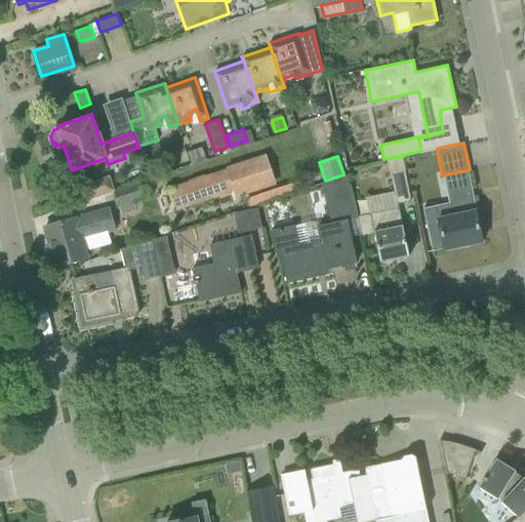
[(169,187),(176,209),(235,189),(228,167),(205,174),(205,172),(189,178),(189,179),(169,187)]
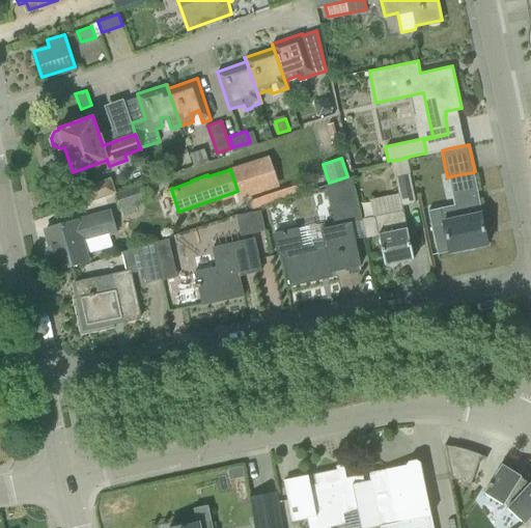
[(417,201),(410,172),(395,175),(401,204),(417,201)]
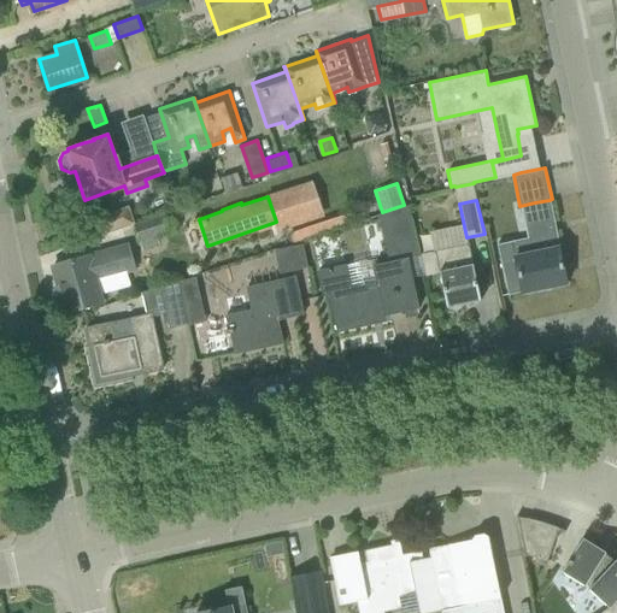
[(418,249),(407,204),(404,205),(382,212),(378,213),(389,257),(418,249)]
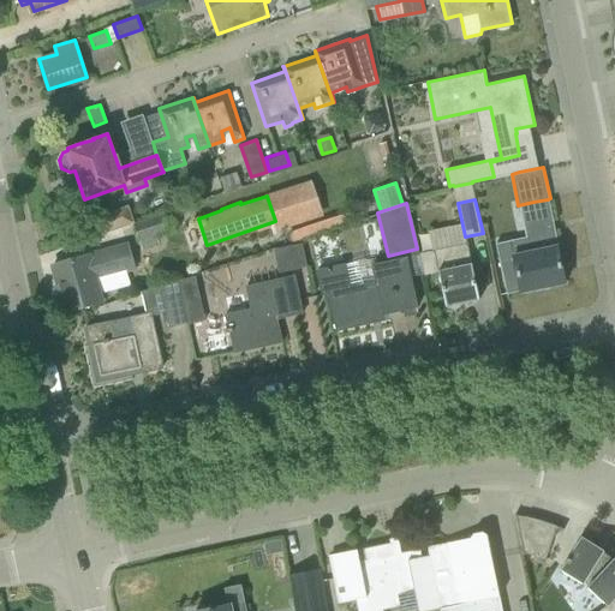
[(90,213),(95,229),(129,221),(125,204),(90,213)]
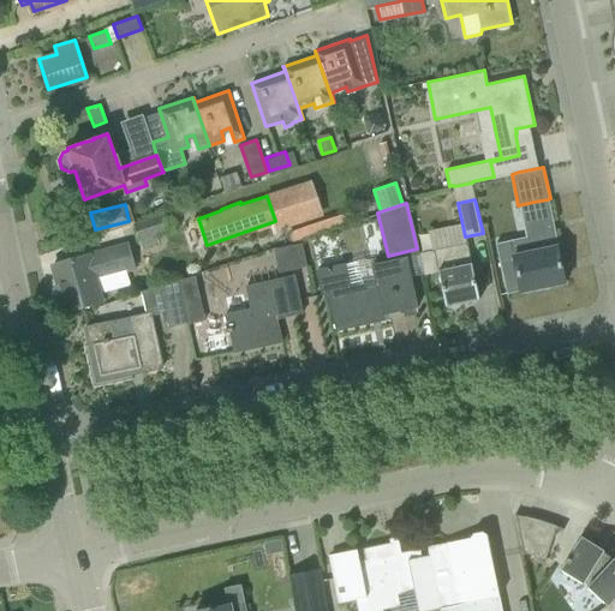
[(153,226),(135,227),(136,243),(154,241),(153,226)]
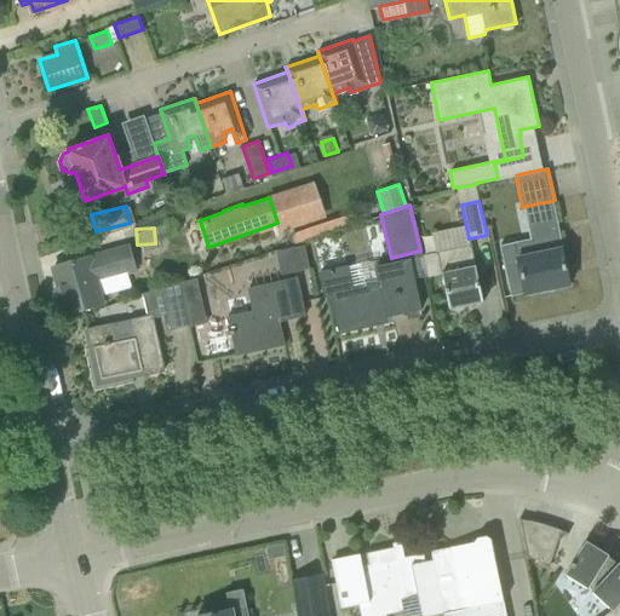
[(500,243),(506,271),(511,295),(572,282),(570,281),(569,281),(562,251),(562,249),(564,249),(564,248),(563,248),(560,231),(500,243)]
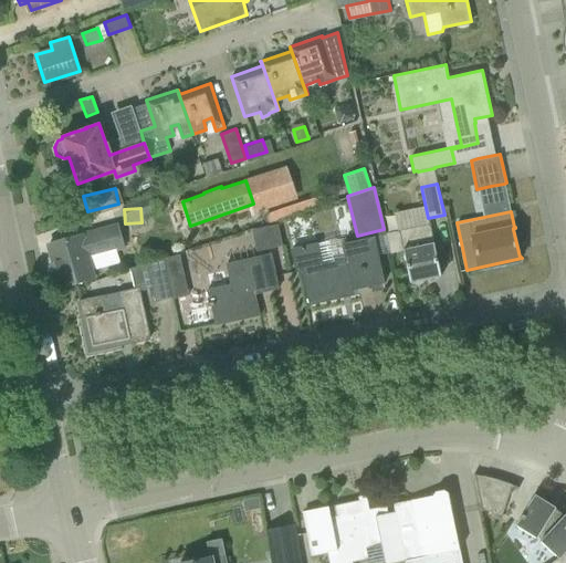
[(118,223),(49,242),(61,287),(94,277),(92,269),(121,261),(116,248),(124,246),(118,223)]
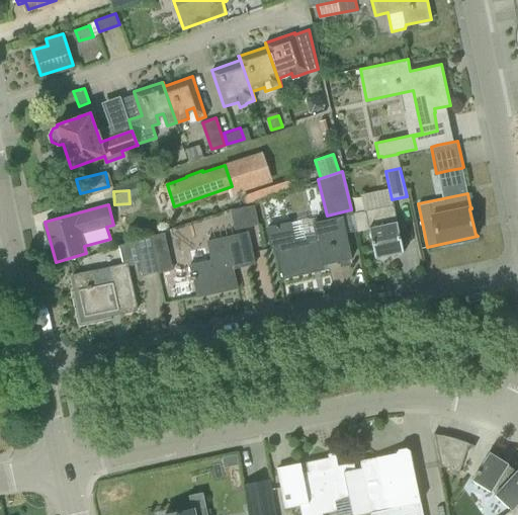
[(254,204),(243,206),(246,227),(258,225),(254,204)]
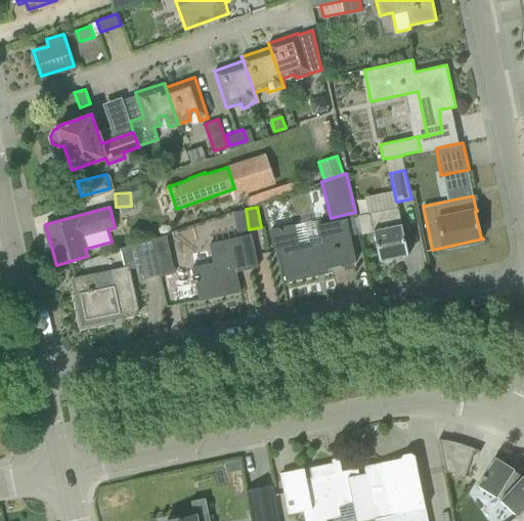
[(407,255),(408,255),(398,207),(358,215),(362,233),(375,230),(381,261),(381,260),(381,259),(407,254),(407,255)]
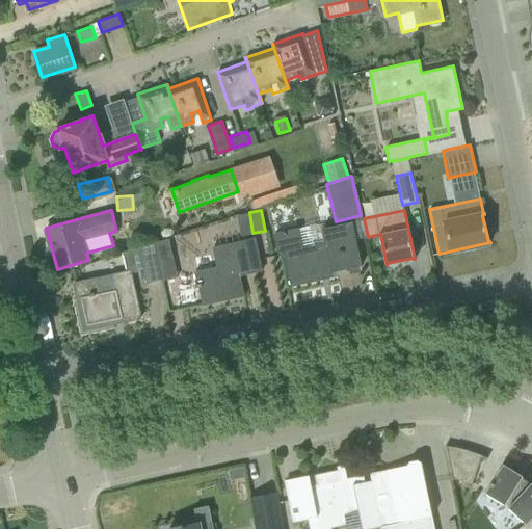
[(285,252),(291,285),(320,279),(319,273),(361,265),(352,221),(324,228),(327,242),(307,247),(302,228),(274,234),(278,254),(285,252)]
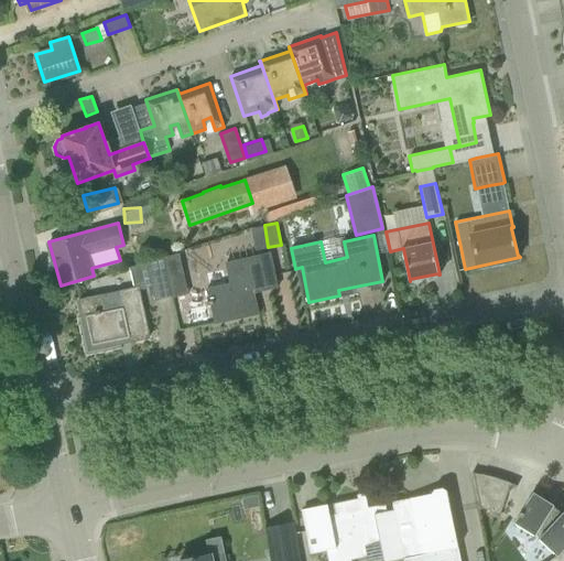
[(162,257),(172,298),(188,293),(183,271),(180,252),(162,257)]
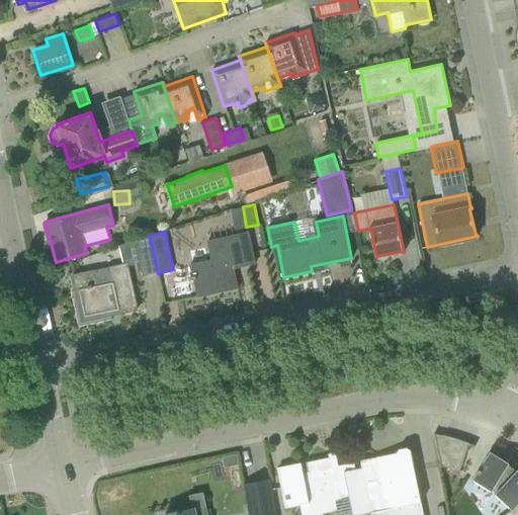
[(194,278),(197,295),(238,287),(235,275),(233,275),(232,269),(234,268),(234,267),(256,262),(249,232),(207,241),(211,259),(191,263),(193,275),(190,276),(190,279),(194,278)]
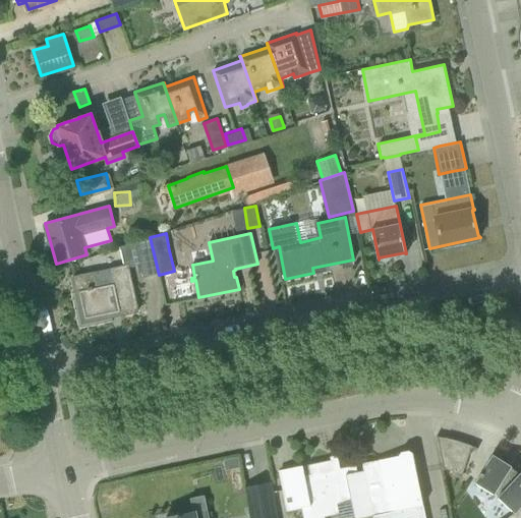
[(120,314),(137,310),(128,267),(140,264),(143,278),(159,275),(150,237),(135,240),(119,245),(123,266),(72,277),(75,292),(79,291),(85,318),(111,312),(111,309),(118,307),(120,314)]
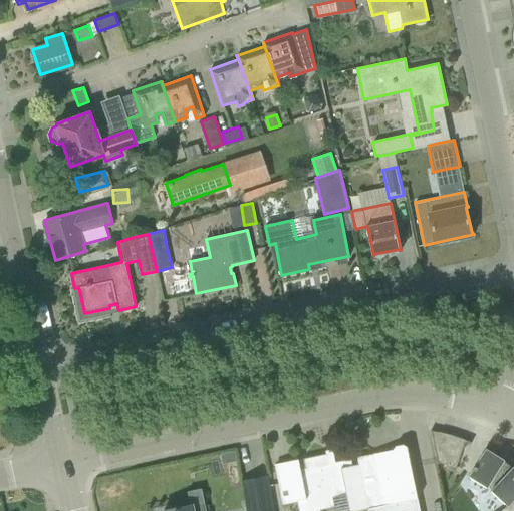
[(446,433),(440,431),(439,435),(432,433),(432,429),(430,430),(437,463),(438,463),(438,462),(456,468),(465,441),(471,443),(471,442),(465,439),(459,437),(453,434),(446,433)]
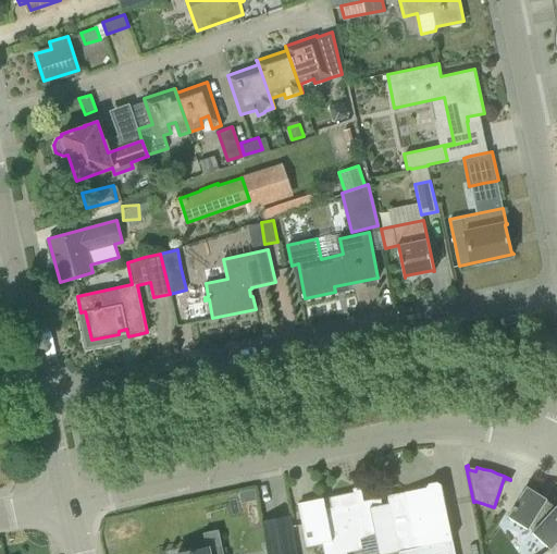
[(387,494),(388,502),(398,550),(399,553),(455,553),(442,483),(437,481),(429,483),(425,487),(387,494)]
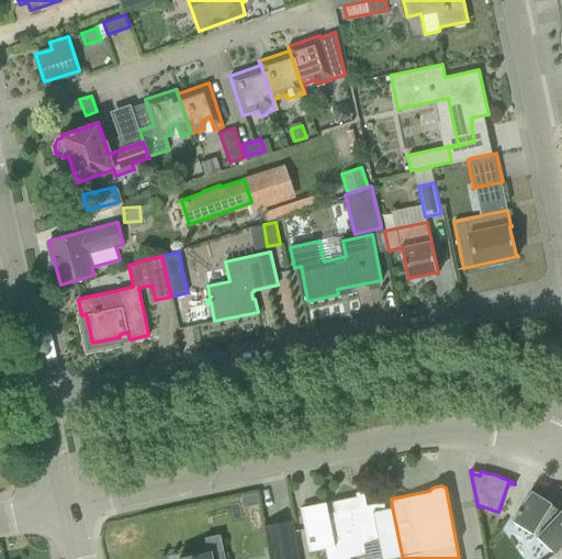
[(544,558),(561,558),(561,511),(550,503),(530,491),(513,521),(534,533),(537,536),(554,552),(544,558)]
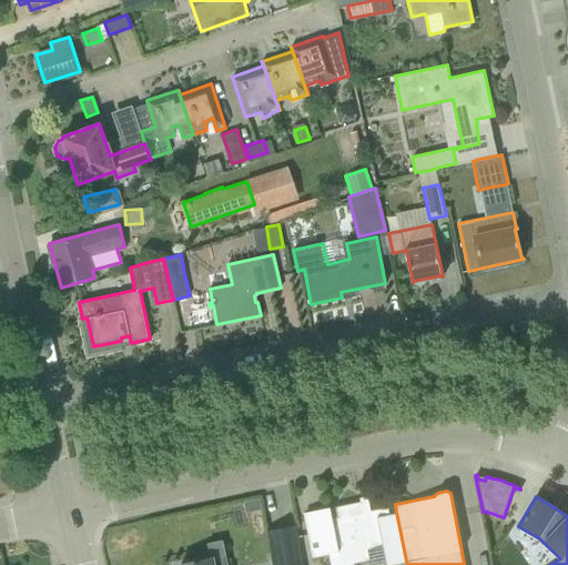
[(406,561),(396,512),(389,514),(388,506),(371,510),(368,498),(335,505),(337,516),(321,520),(323,530),(307,533),(313,555),(328,553),(330,564),(354,564),(354,562),(371,558),(368,548),(383,545),(387,564),(406,561)]
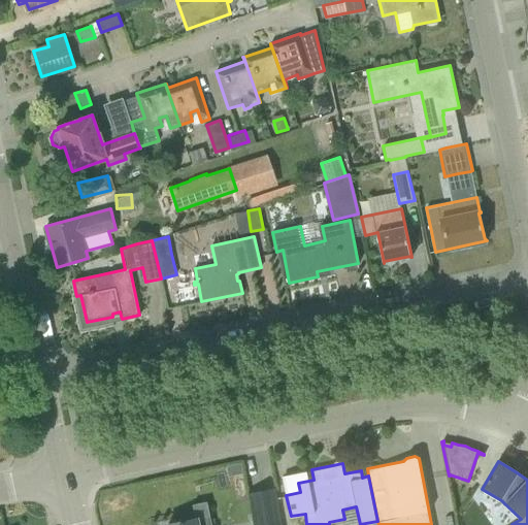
[(253,524),(278,524),(274,491),(254,494),(258,518),(253,519),(253,524)]
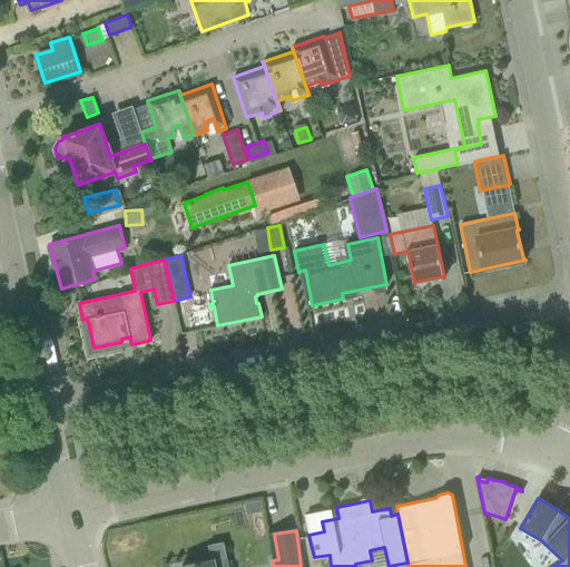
[(212,559),(180,566),(179,566),(229,566),(224,540),(207,544),(212,559)]
